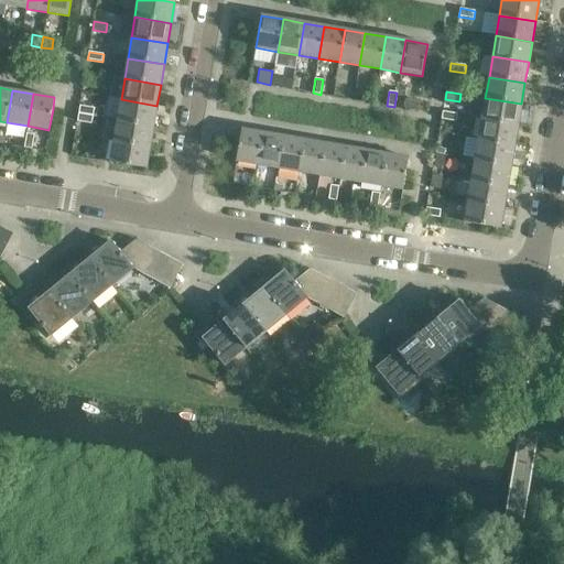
[(518,125),(521,104),(485,98),(481,118),(518,125)]
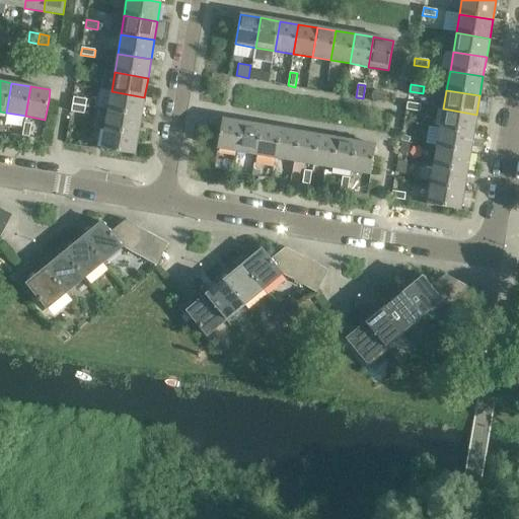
[(141,116),(144,97),(112,91),(107,110),(141,116)]
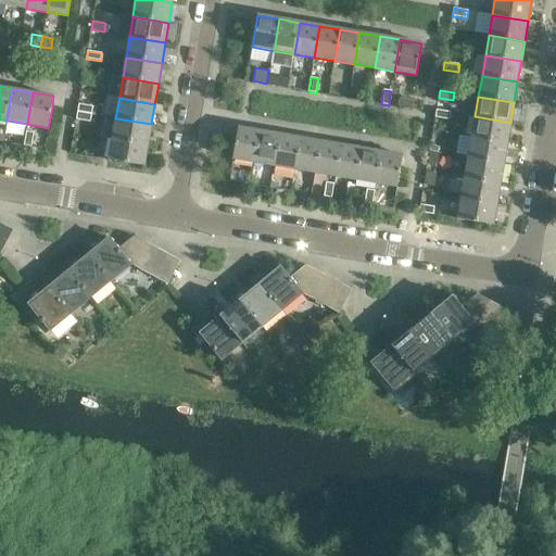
[(79,104),(77,112),(92,114),(93,106),(79,104)]
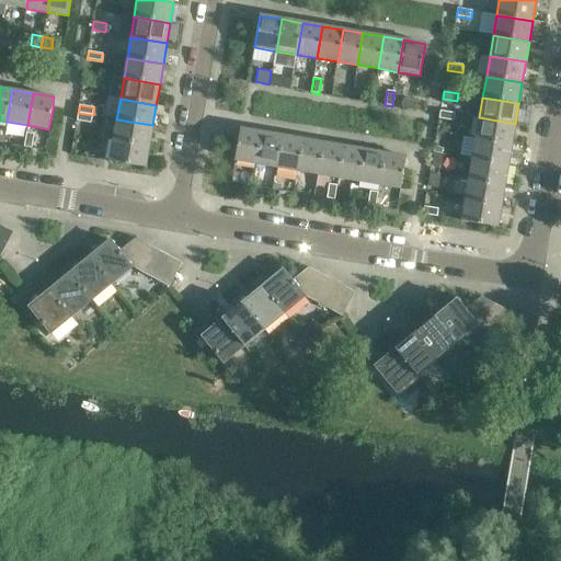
[(454,122),(455,114),(455,113),(441,111),(438,118),(454,122)]
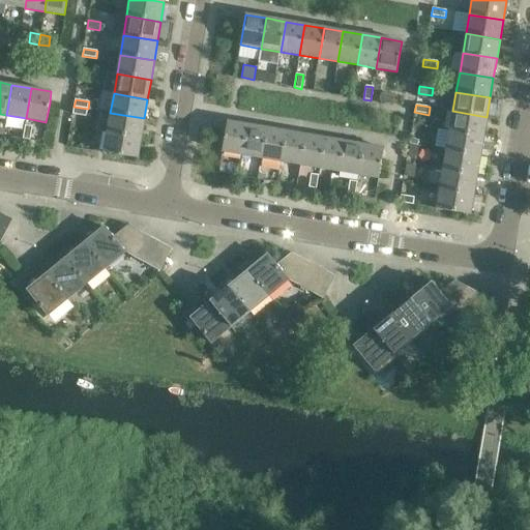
[(86,116),(88,109),(74,107),(72,114),(86,116)]
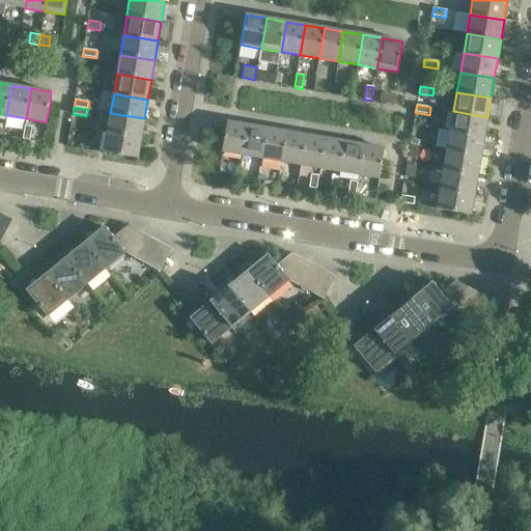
[(484,136),(487,117),(453,111),(450,131),(484,136)]
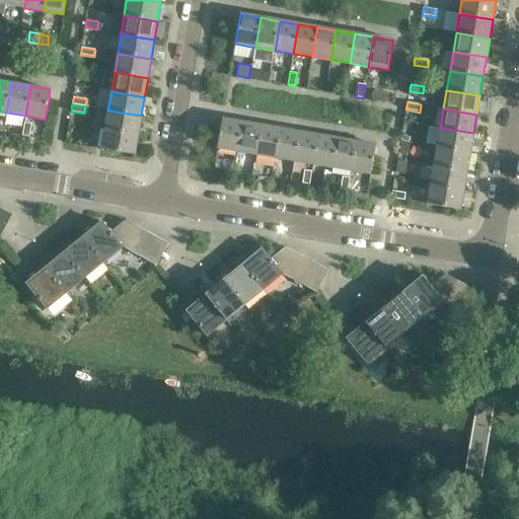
[(138,135),(141,116),(107,110),(104,130),(138,135)]
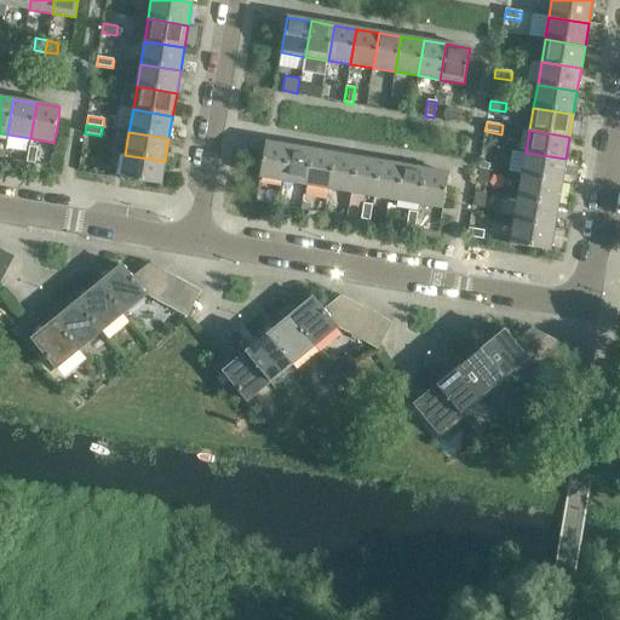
[(283,182),(290,147),(265,142),(260,178),(283,182)]
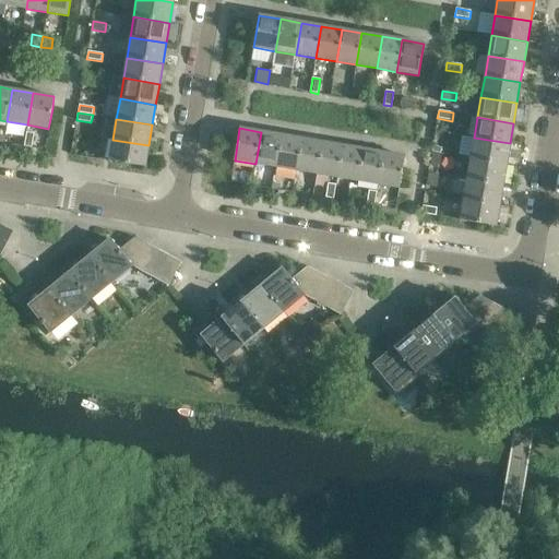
[(276,167),(282,135),(261,132),(256,164),(276,167)]
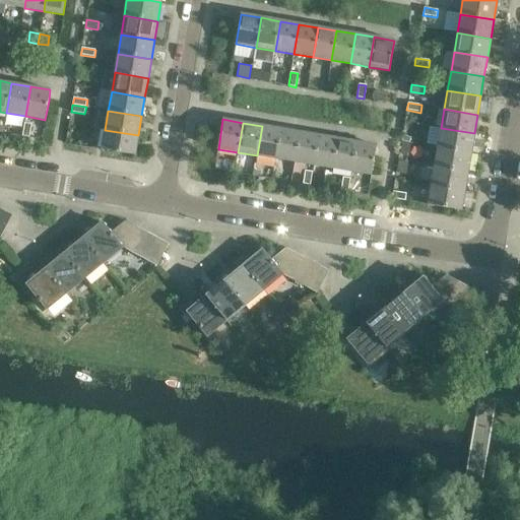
[(22,136),(29,137),(31,128),(24,126),(22,136)]
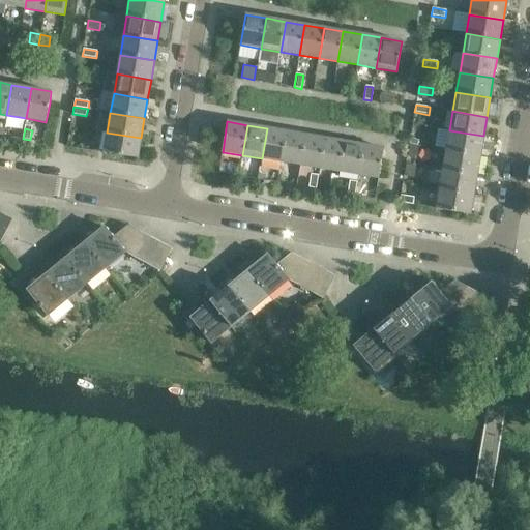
[(281,162),(286,131),(267,128),(262,158),(281,162)]
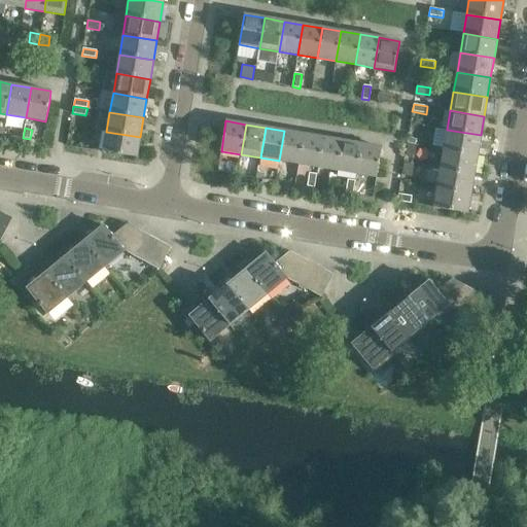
[(478,154),(481,135),(447,130),(444,149),(478,154)]
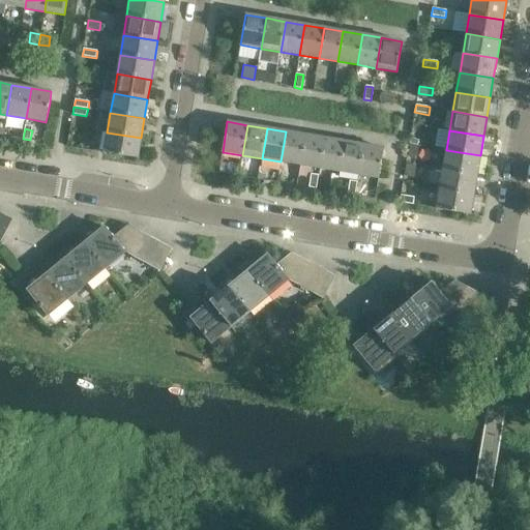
[(300,165),(305,135),(286,131),(281,162),(300,165)]
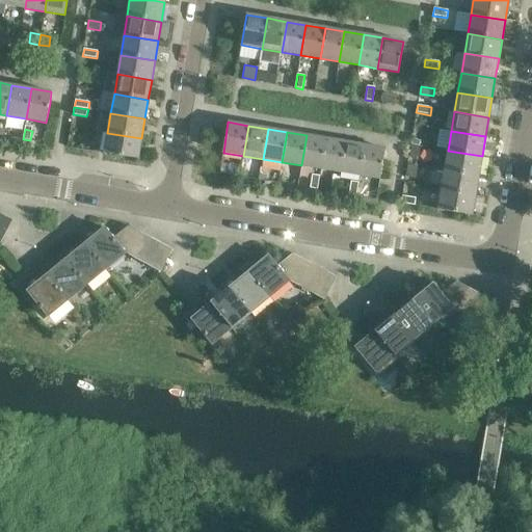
[(138,158),(141,138),(107,133),(104,153),(138,158)]
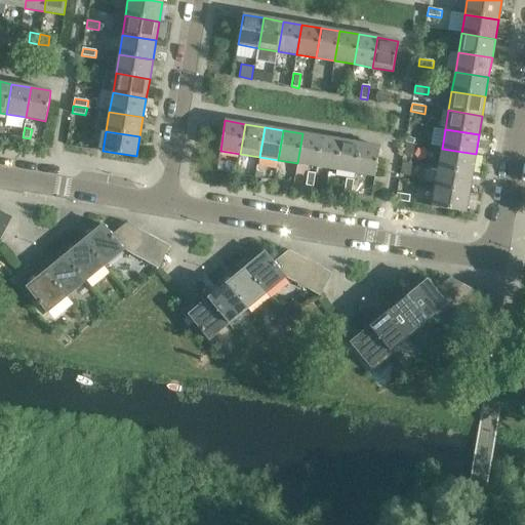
[(317,167),(322,136),(303,133),(297,163),(317,167)]
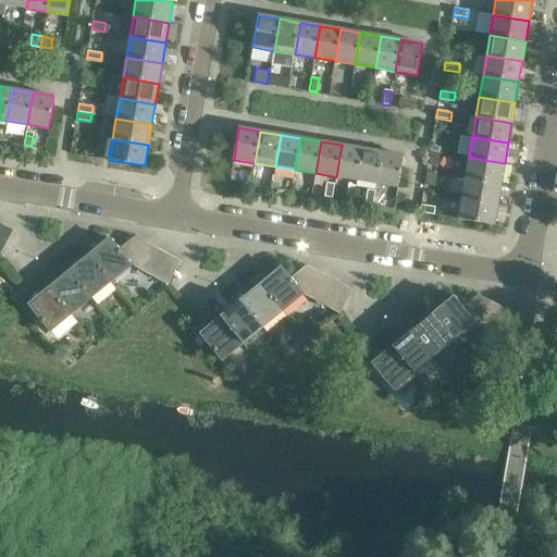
[(356,181),(361,149),(342,145),(336,177),(356,181)]
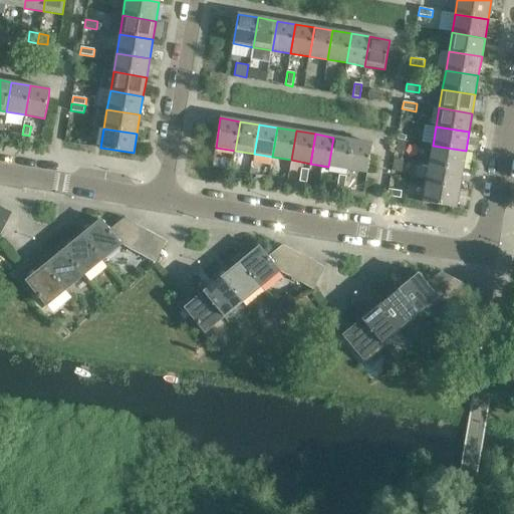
[(347,170),(352,141),(333,138),(328,167),(347,170)]
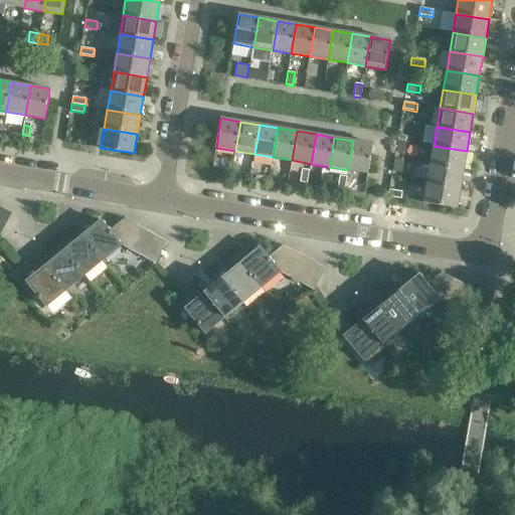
[(368,173),(371,155),(373,144),(353,141),(348,170),(368,173)]
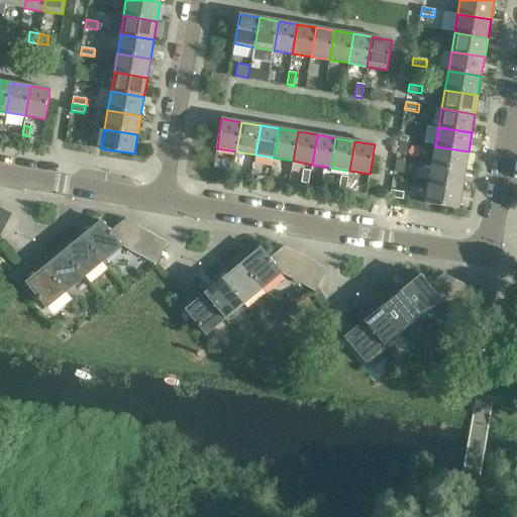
[(466,171),(469,151),(435,146),(432,165),(466,171)]
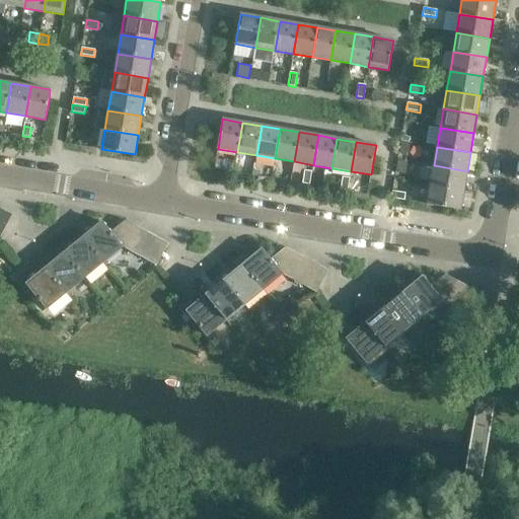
[(463,191),(467,171),(434,165),(431,184),(463,191)]
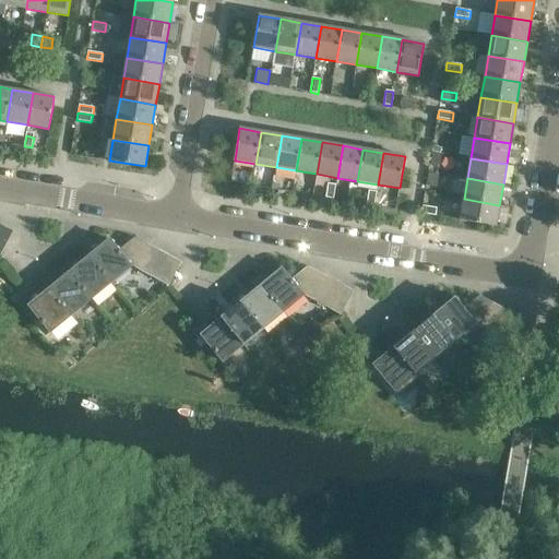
[(333,199),(335,186),(328,185),(325,198),(333,199)]
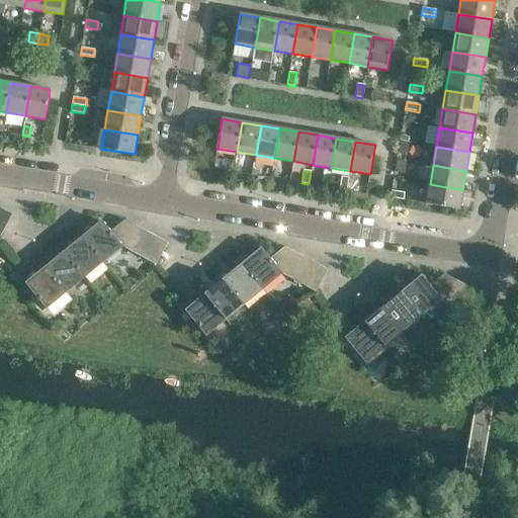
[(347,191),(349,179),(341,178),(340,189),(347,191)]
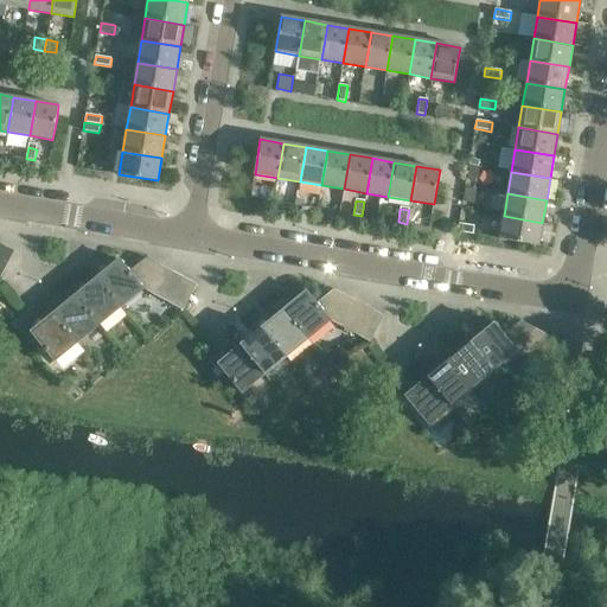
[(538,246),(542,223),(504,216),(499,240),(538,246)]
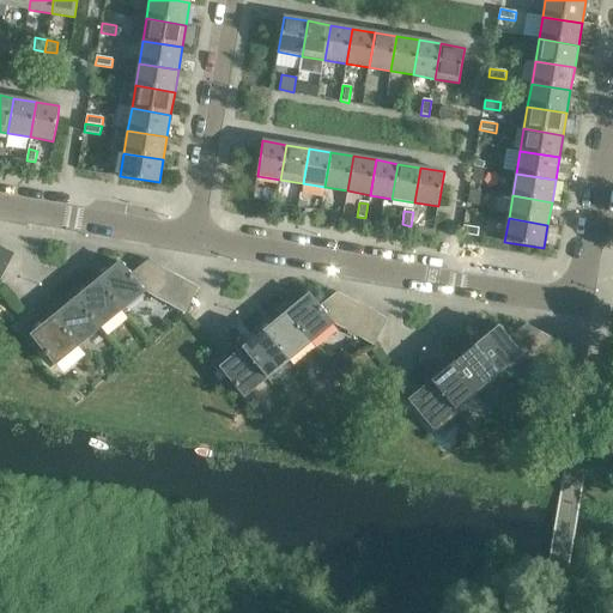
[(479,229),(463,225),(462,234),(478,237),(479,229)]
